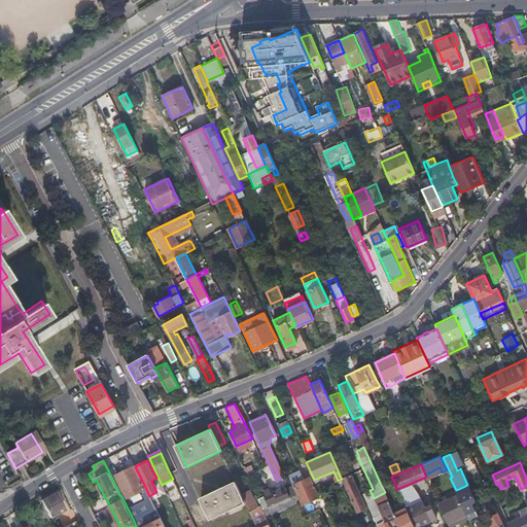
[(144,485),(135,466),(116,476),(126,494),(144,485)]
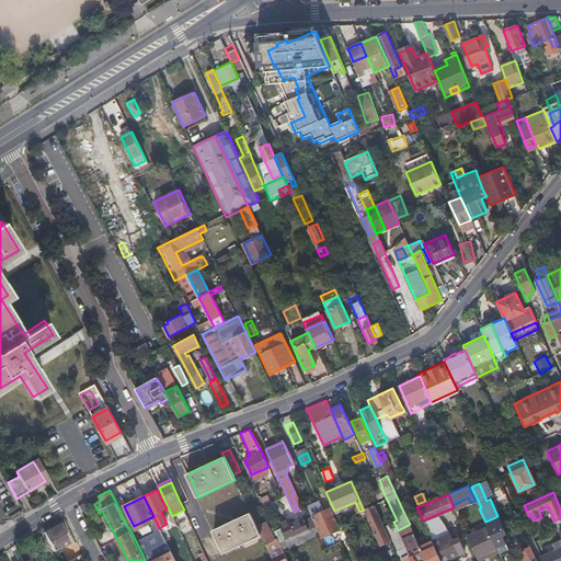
[(274,500),(262,505),(265,513),(277,507),(274,500)]
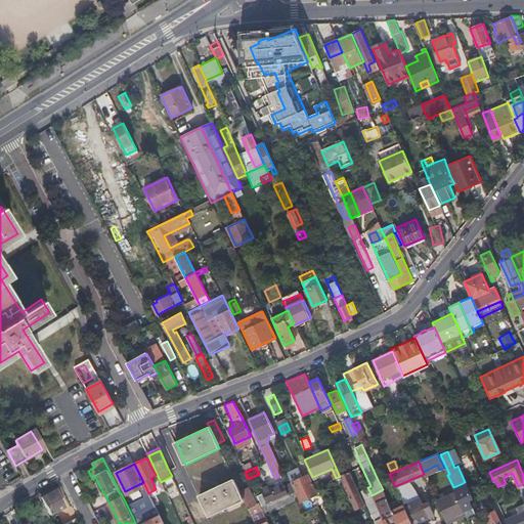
[(298,497),(300,501),(317,493),(308,474),(302,477),(298,467),(287,472),(291,482),(295,490),(298,497)]
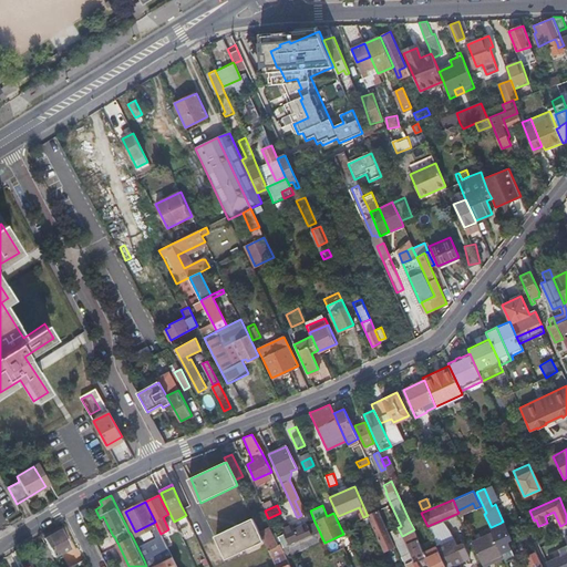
[(374,531),(380,544),(391,538),(378,509),(367,514),(368,515),(371,523),(374,531)]
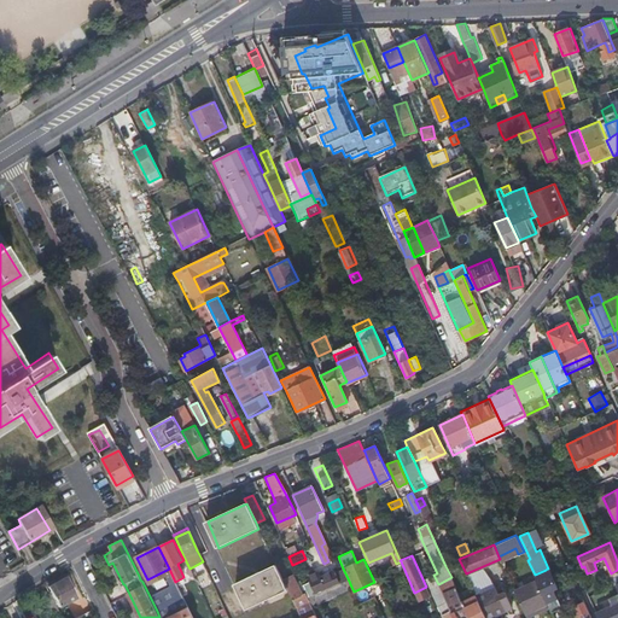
[(242,560),(227,566),(232,582),(248,576),(242,560)]
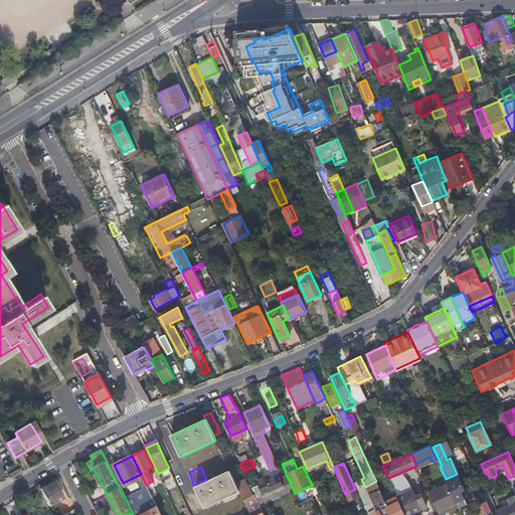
[(230,496),(239,492),(235,483),(229,471),(197,487),(206,507),(230,496)]
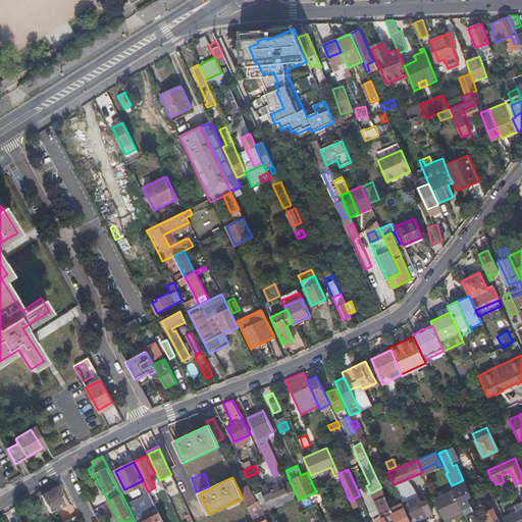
[(394,484),(402,503),(416,497),(408,478),(394,484)]
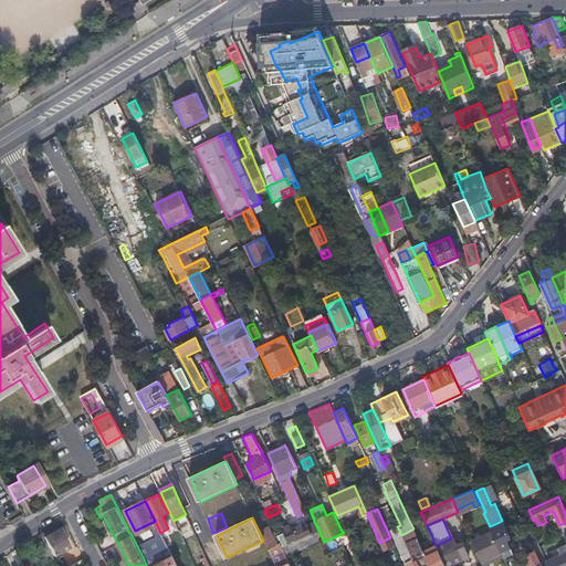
[(278,535),(282,546),(290,543),(311,534),(318,530),(314,521),(305,525),(304,523),(292,528),(291,525),(282,528),(283,533),(278,535)]
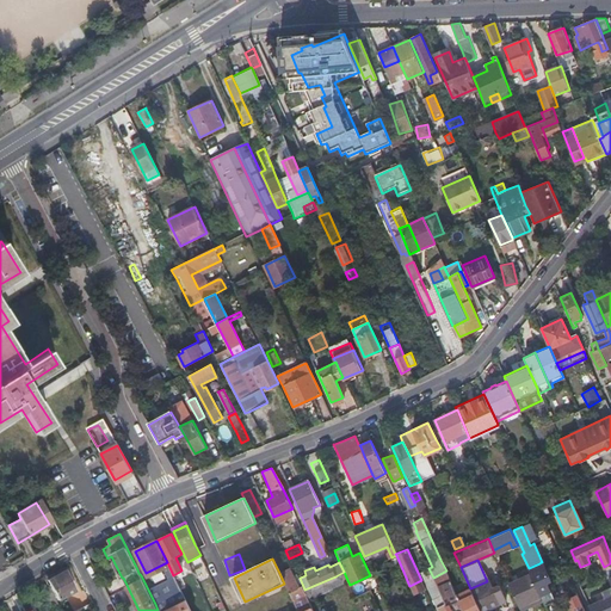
[(531,574),(541,596),(542,598),(548,594),(537,572),(542,569),(539,563),(529,568),(531,574)]
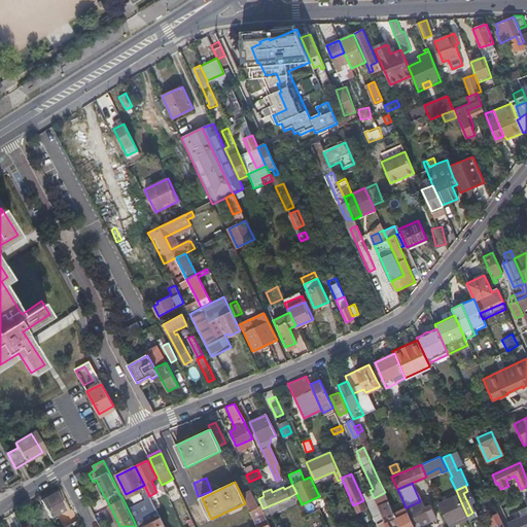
[(526,486),(521,489),(518,491),(521,499),(524,498),(526,496),(526,486)]
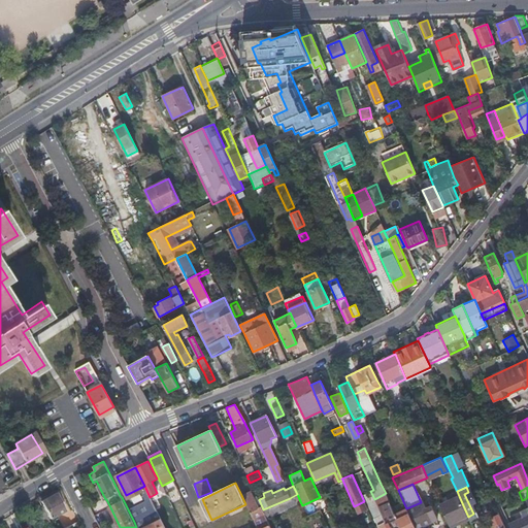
[(245,504),(257,527),(260,527),(269,524),(266,518),(261,506),(258,507),(253,497),(250,491),(241,495),(245,504)]
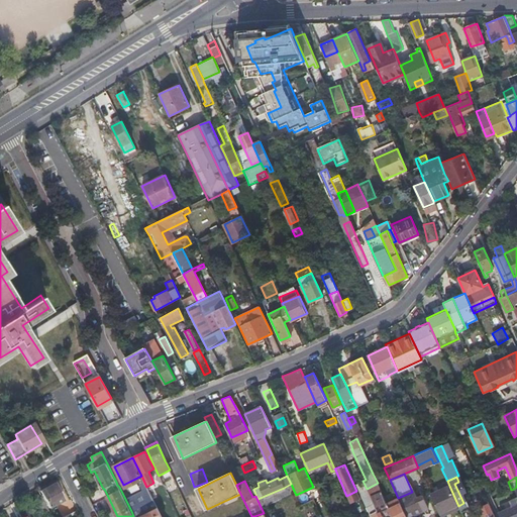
[(57,482),(41,490),(49,506),(65,499),(57,482)]
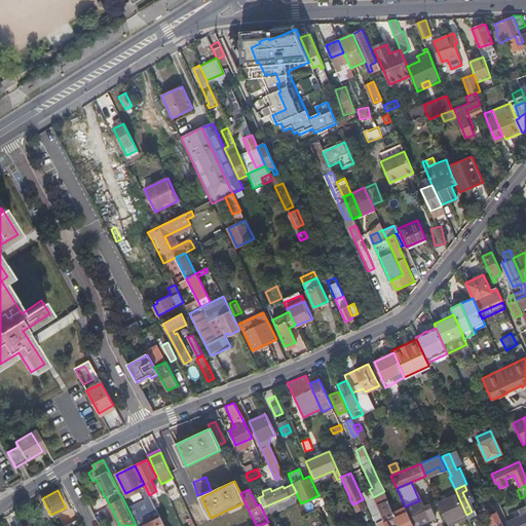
[(377,506),(388,501),(384,493),(384,491),(373,497),(374,498),(376,503),(377,506)]
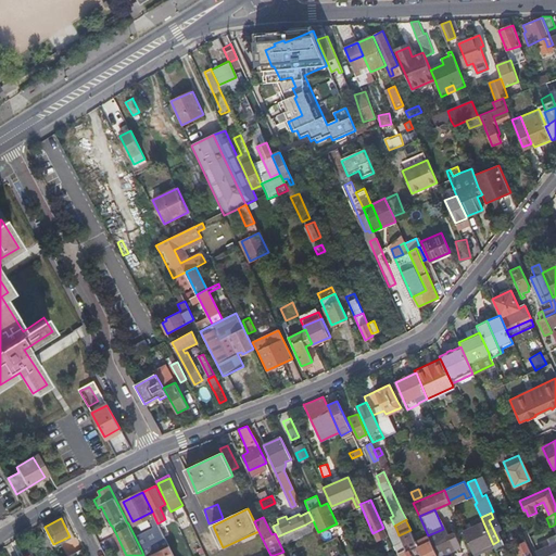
[(316,528),(313,520),(305,525),(308,532),(316,528)]
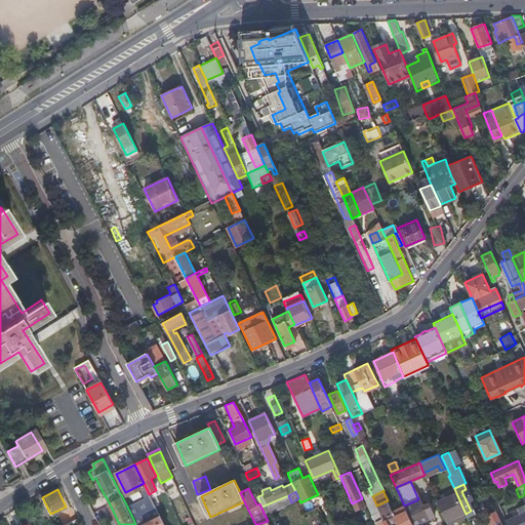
[(40,492),(37,494),(42,505),(48,515),(50,514),(42,497),(40,492)]
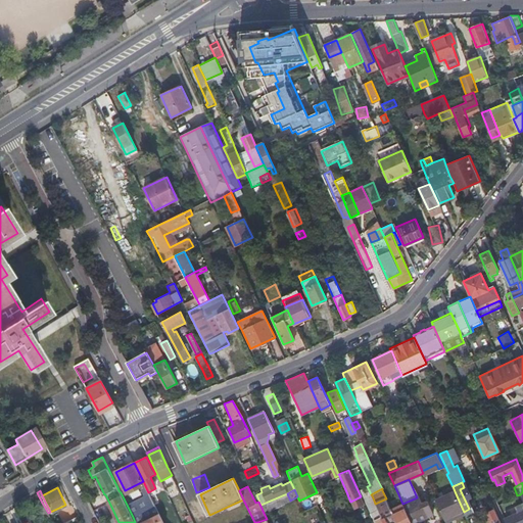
[(435,500),(444,519),(463,510),(455,491),(435,500)]
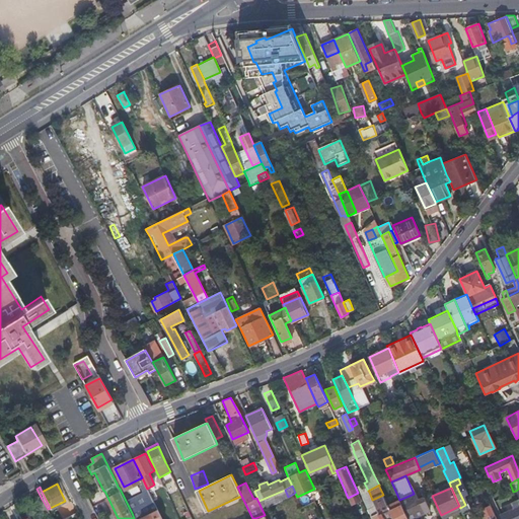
[(148,490),(129,498),(136,516),(155,508),(148,490)]
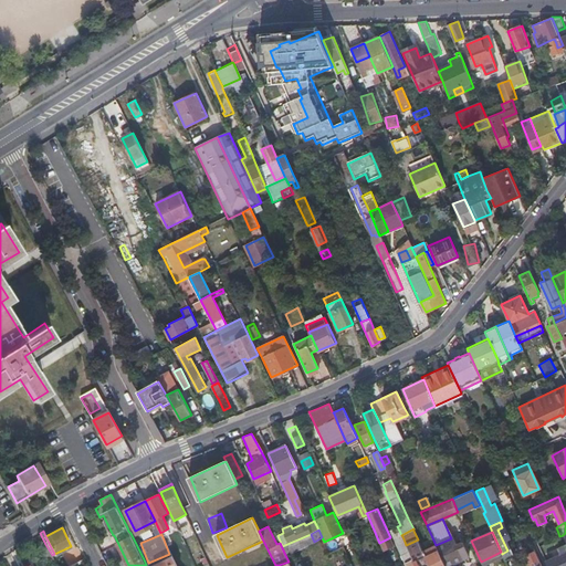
[(311,534),(290,543),(293,551),(314,542),(311,534)]
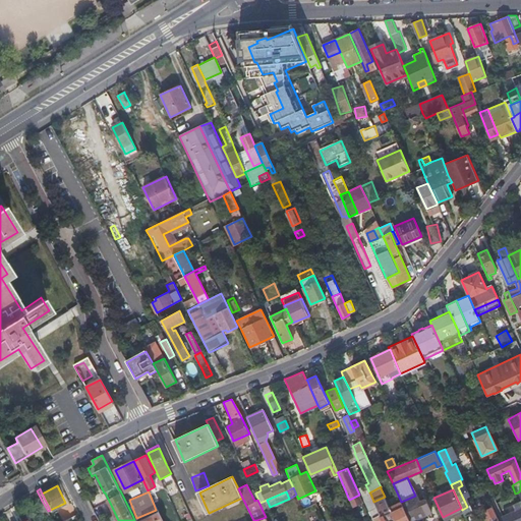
[(401,502),(409,520),(410,520),(426,514),(417,495),(415,496),(401,502)]
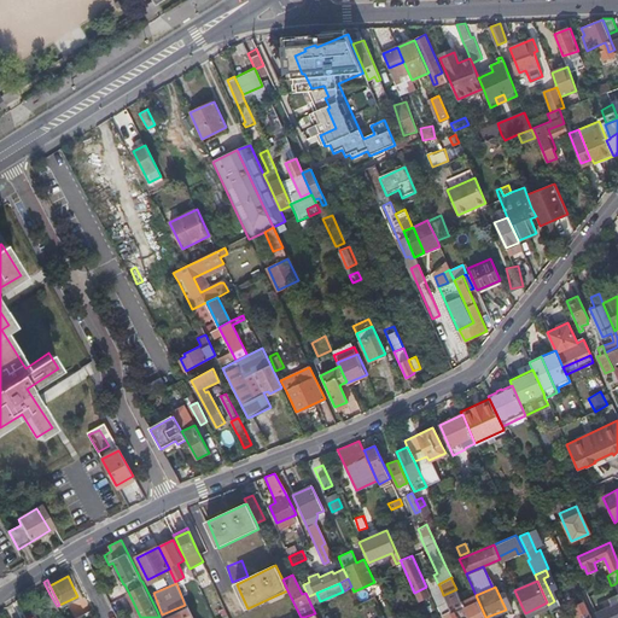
[(447,604),(453,617),(470,617),(465,607),(462,602),(456,589),(443,595),(447,604)]
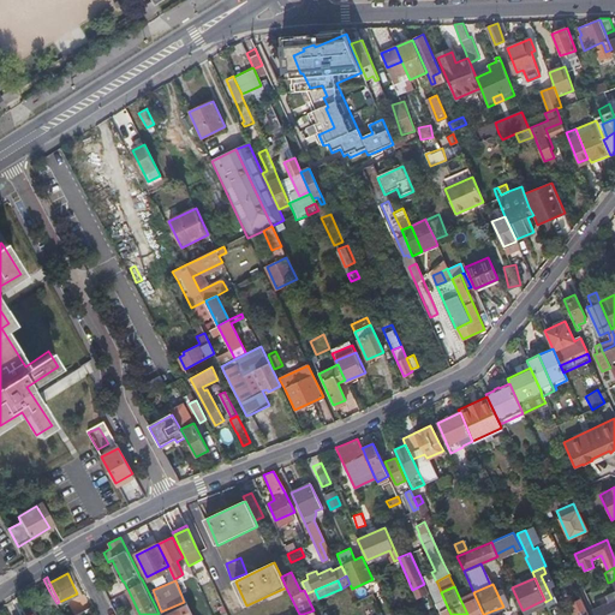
[(451,614),(445,601),(441,592),(440,589),(435,590),(437,595),(434,596),(442,614),(451,614)]
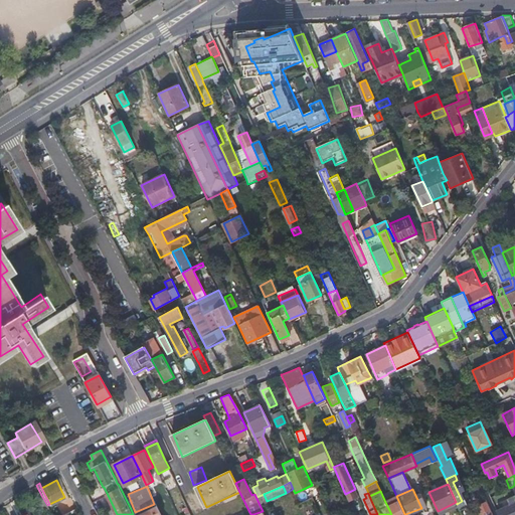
[(256,497),(256,498),(260,505),(267,501),(264,494),(256,497)]
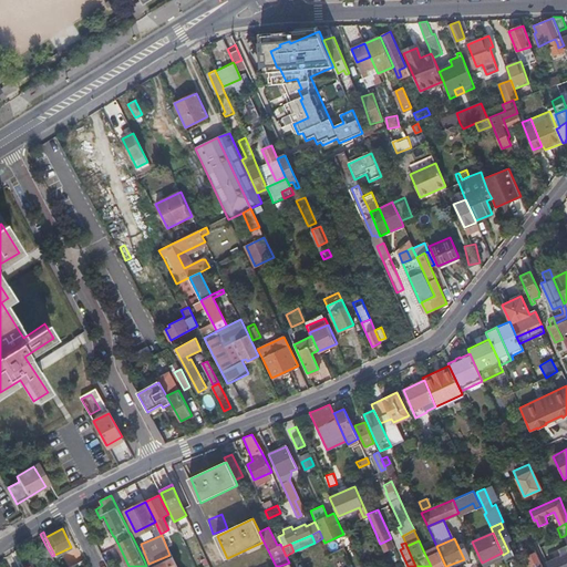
[(52,556),(45,545),(38,548),(47,564),(54,560),(52,556)]
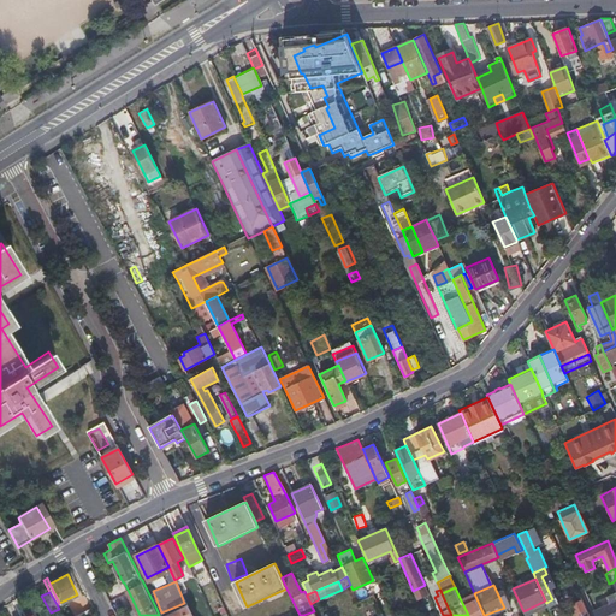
[(468,615),(484,615),(474,593),(461,600),(463,605),(468,615)]
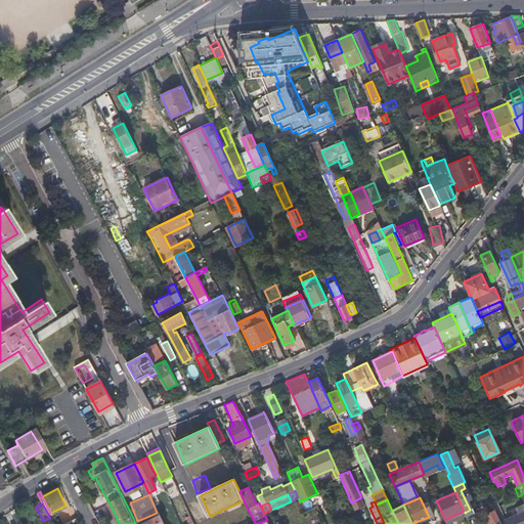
[(465,513),(469,523),(470,523),(475,522),(470,510),(465,513)]
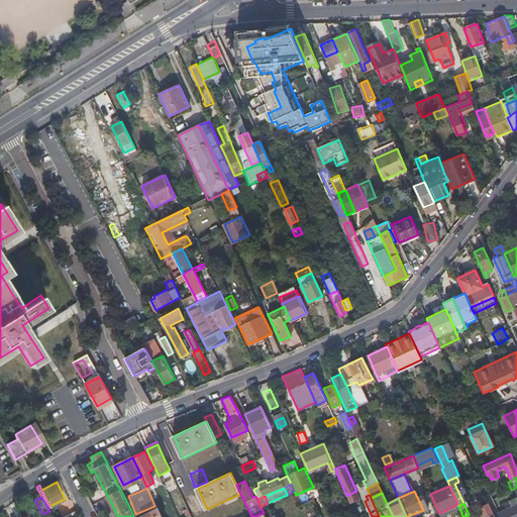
[(494,516),(488,503),(486,505),(481,507),(480,509),(483,516),(494,516)]
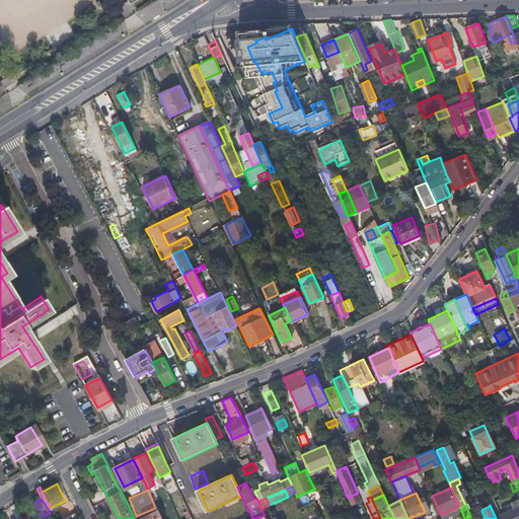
[(52,518),(64,518),(69,516),(73,515),(70,509),(52,518)]
